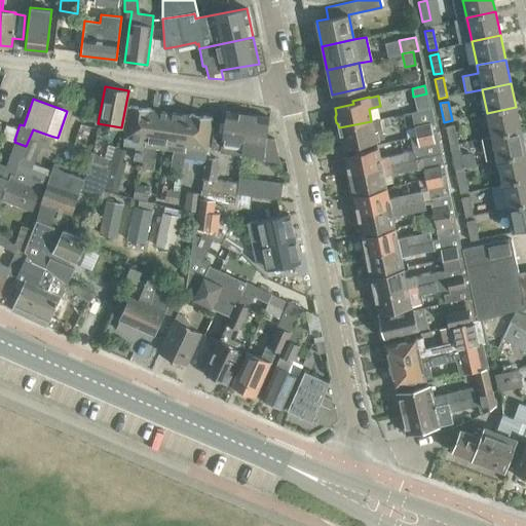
[(143,158),(145,146),(145,145),(150,109),(151,108),(128,105),(123,146),(135,148),(134,160),(142,161),(143,158)]
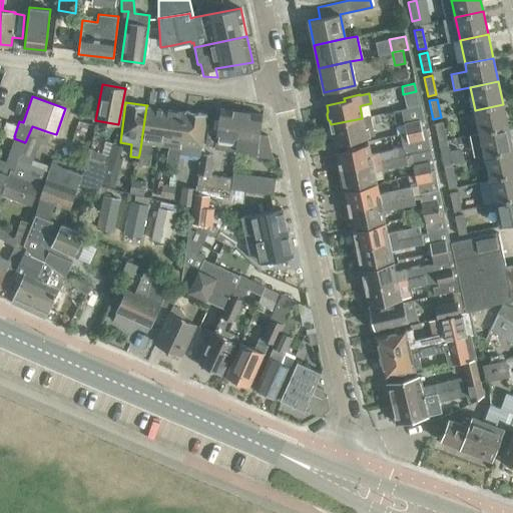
[(508,127),(503,104),(475,110),(480,133),(508,127)]
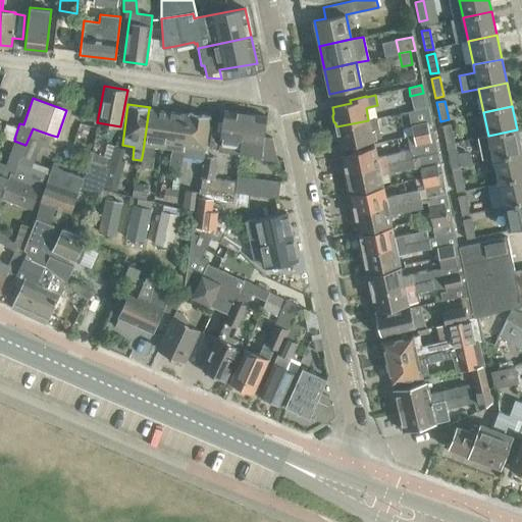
[(149,108),(144,144),(144,145),(142,157),(141,160),(141,166),(152,168),(156,146),(161,147),(167,111),(149,108)]
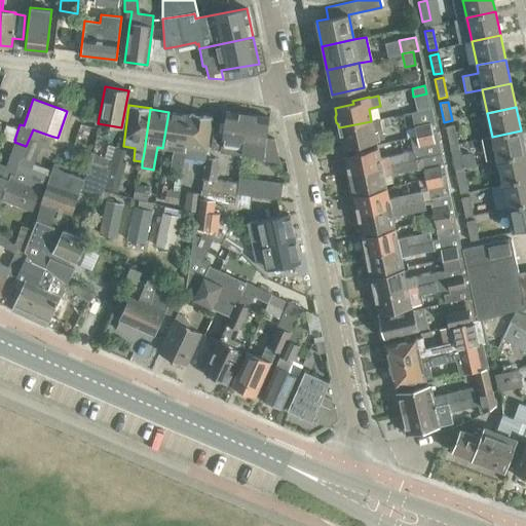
[(430,109),(410,113),(415,137),(436,133),(430,109)]
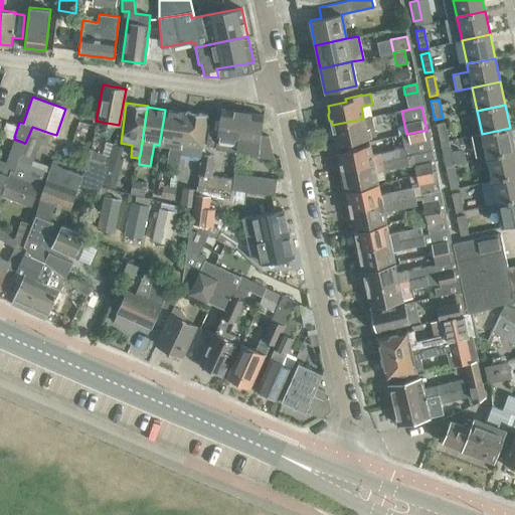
[(82,108),(80,117),(92,119),(94,110),(82,108)]
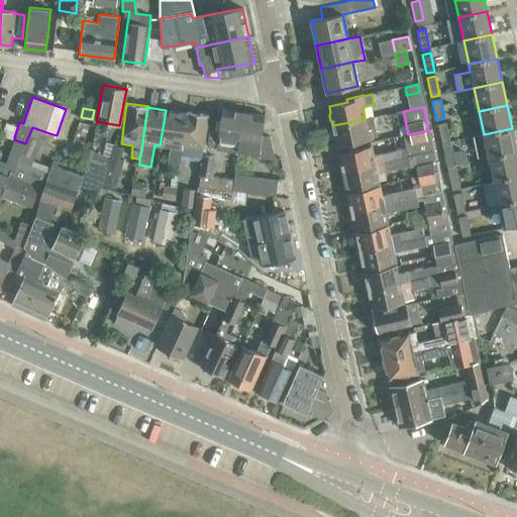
[(222,140),(238,142),(243,112),(222,109),(220,120),(211,119),(207,146),(220,148),(222,140)]
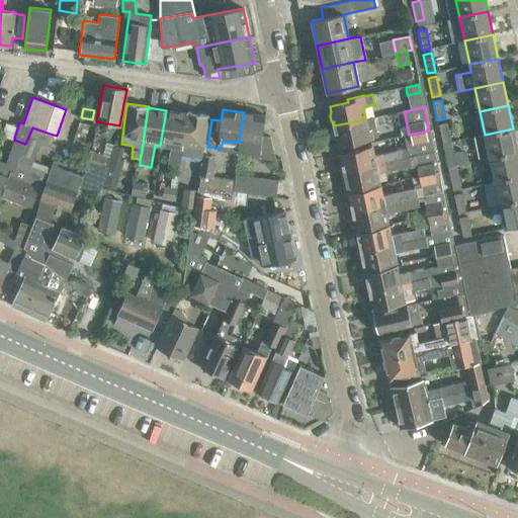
[(169,110),(166,110),(160,146),(164,147),(169,110)]
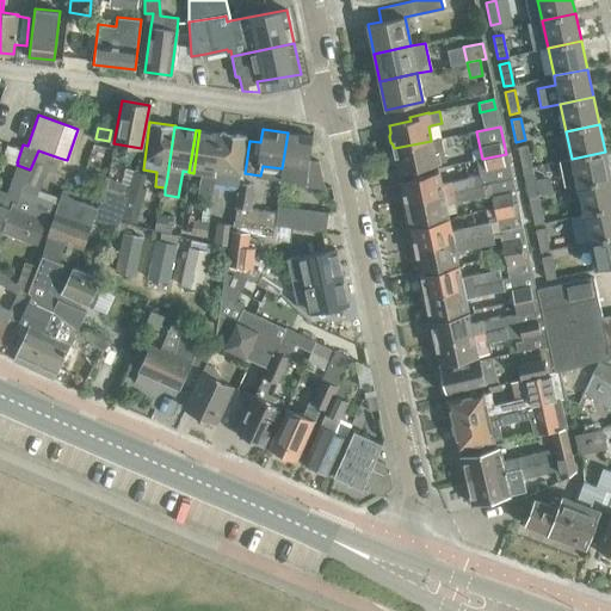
[(215,176),(221,134),(199,130),(193,173),(203,174),(202,179),(201,179),(198,199),(213,201),(215,184),(214,184),(215,176)]
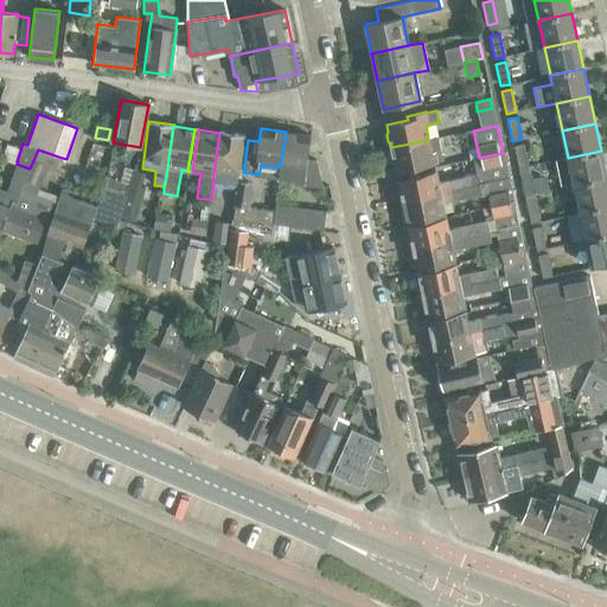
[(219,132),(219,133),(213,174),(212,183),(213,183),(237,186),(238,183),(238,181),(240,171),(238,170),(244,135),(219,132)]
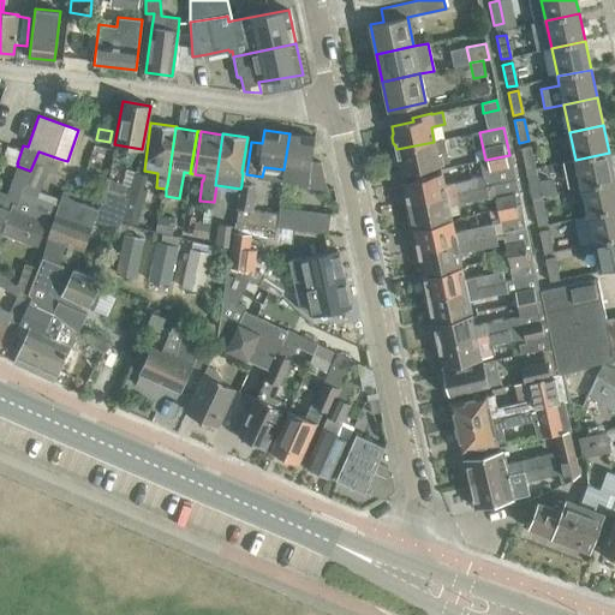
[(290,133),(284,169),(282,179),(302,183),(302,186),(327,191),(320,162),(311,161),(315,137),(290,133)]
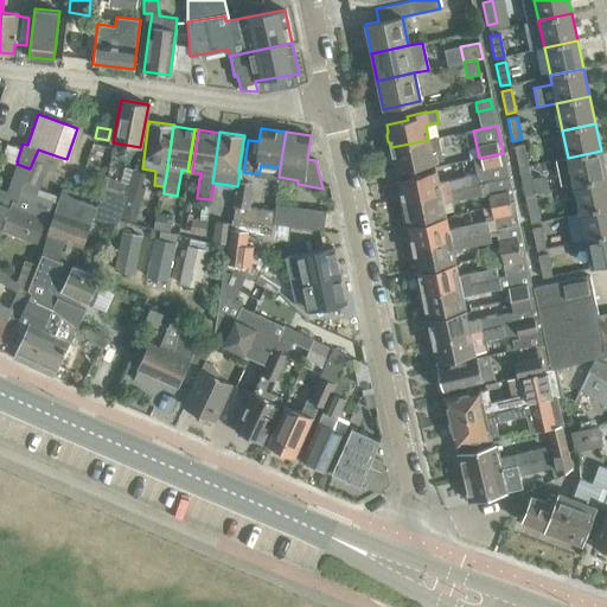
[(438,138),(428,140),(391,147),(393,152),(390,154),(391,161),(395,164),(396,171),(442,160),(438,138)]
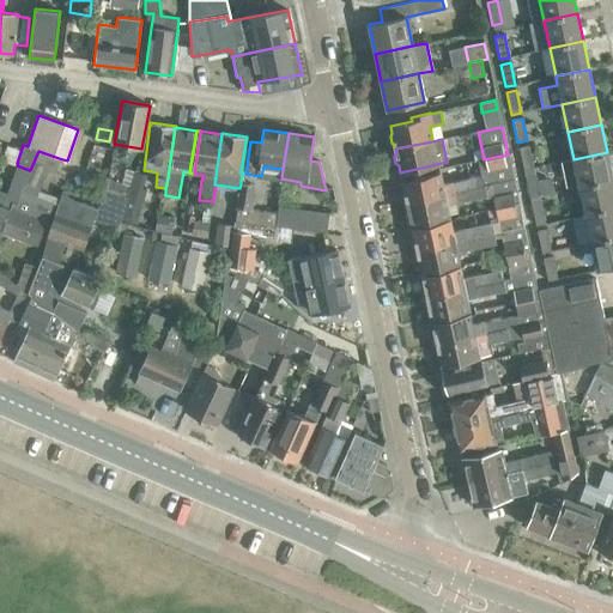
[(523,170),(533,169),(528,146),(519,149),(523,170)]
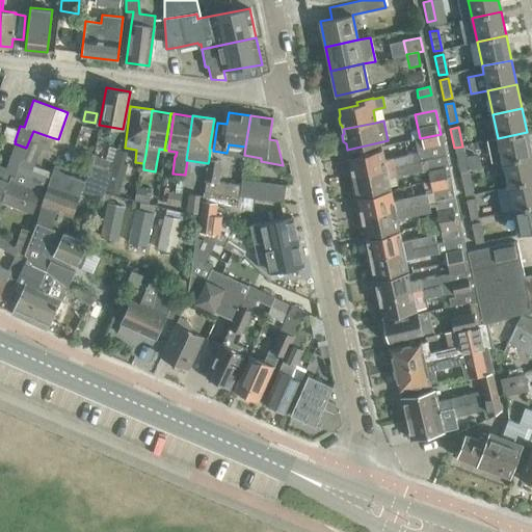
[(51,137),(33,131),(26,148),(15,176),(8,180),(1,200),(31,211),(46,177),(31,171),(33,166),(31,165),(40,144),(48,148),(51,137)]
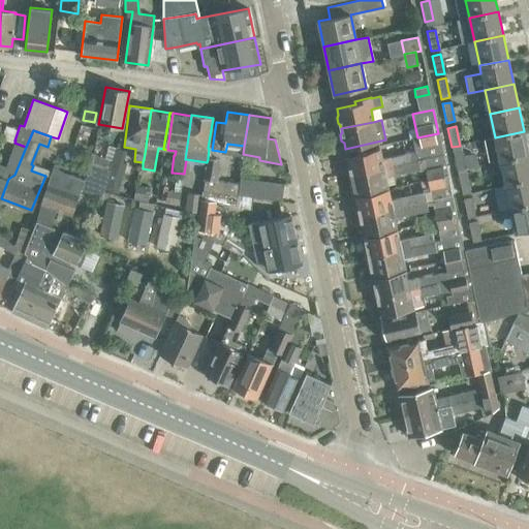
[(500,161),(528,155),(524,131),(495,137),(499,158),(493,159),(494,162),(500,161)]
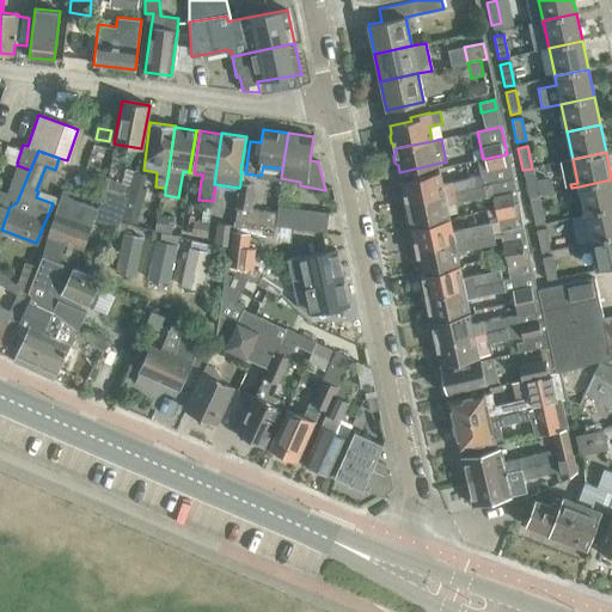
[(402,183),(399,183),(404,203),(456,193),(465,190),(482,187),(489,184),(512,179),(507,154),(483,159),(477,160),(479,177),(441,184),(439,173),(402,181),(402,183)]
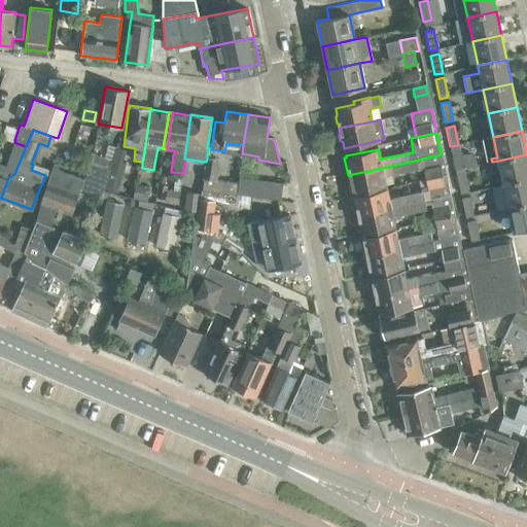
[(6,166),(0,164),(0,198),(1,198),(8,178),(14,174),(26,146),(14,142),(6,166)]
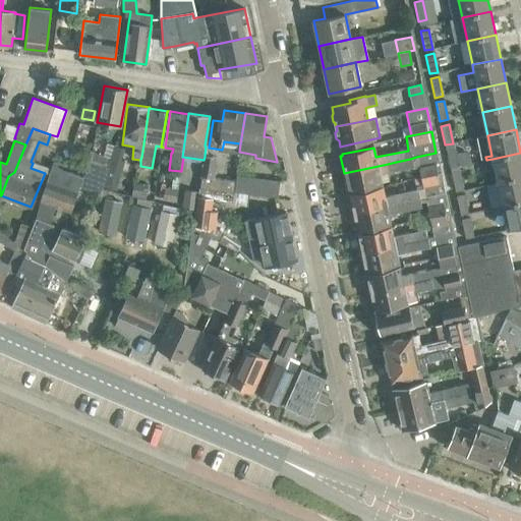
[(115,146),(108,167),(103,186),(115,190),(127,150),(115,146)]
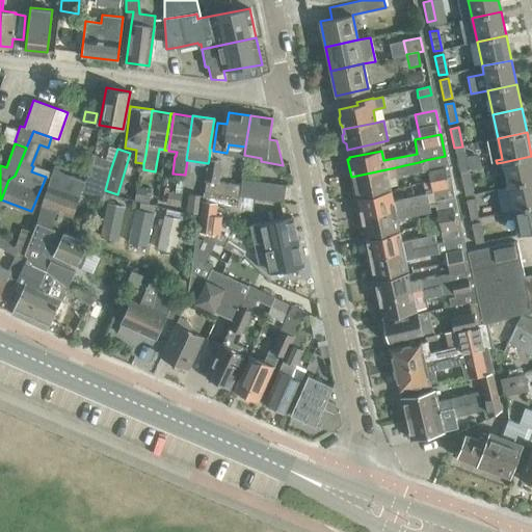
[(459,171),(468,169),(463,151),(455,153),(459,171)]
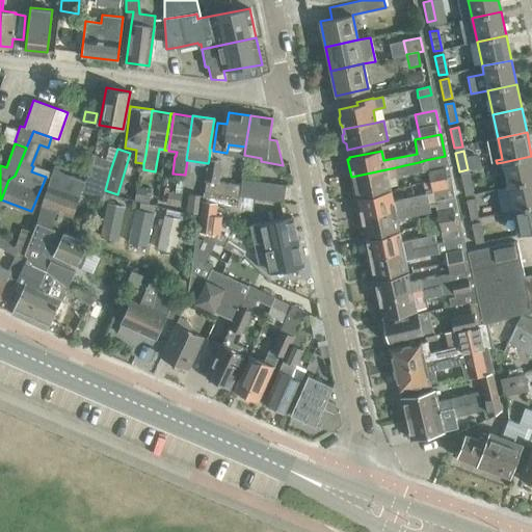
[(429,181),(449,177),(445,156),(425,160),(419,162),(421,171),(421,173),(427,171),(429,181)]
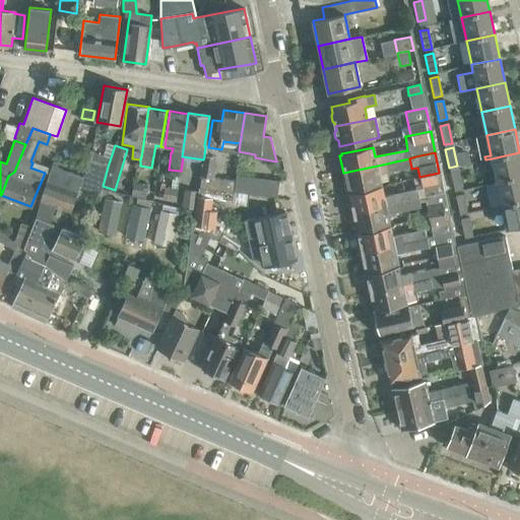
[(519,177),(519,154),(519,152),(492,158),(497,182),(519,177)]
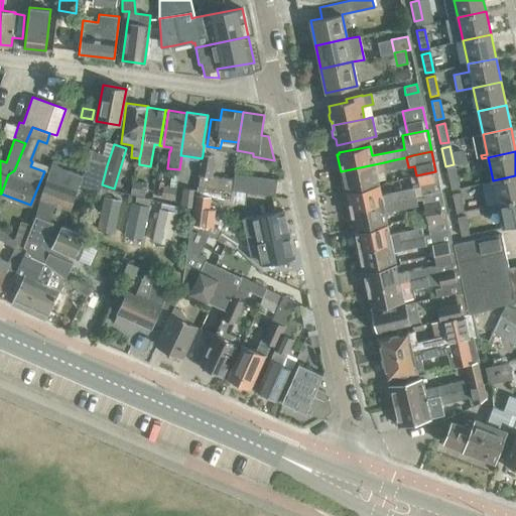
[(203,155),(202,158),(198,186),(231,191),(233,178),(212,175),(214,156),(203,154),(203,155)]
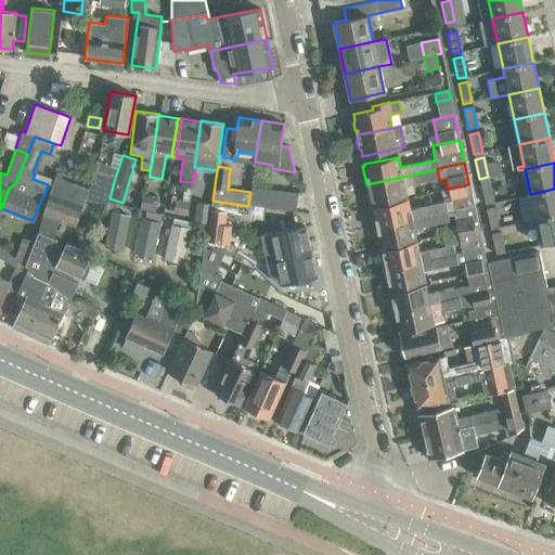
[(407,196),(404,186),(439,179),(437,169),(422,172),(413,175),(366,184),(370,202),(372,202),(372,203),(407,196)]
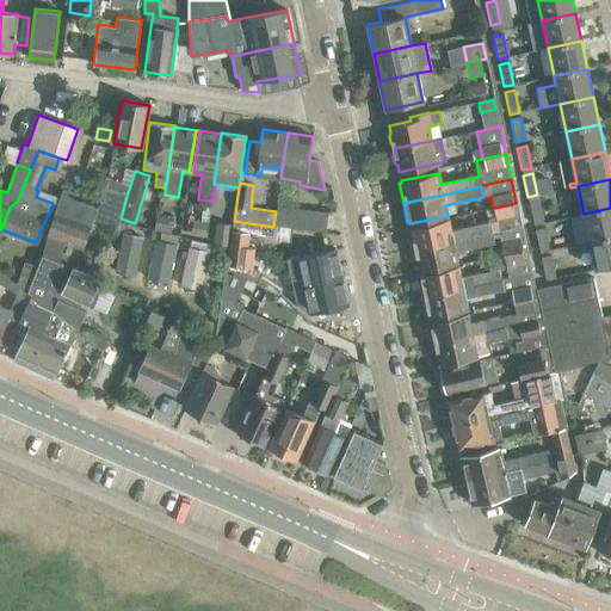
[(127,196),(104,189),(97,208),(66,197),(67,192),(62,190),(39,254),(42,255),(59,263),(65,242),(82,248),(93,218),(113,226),(121,218),(127,196)]
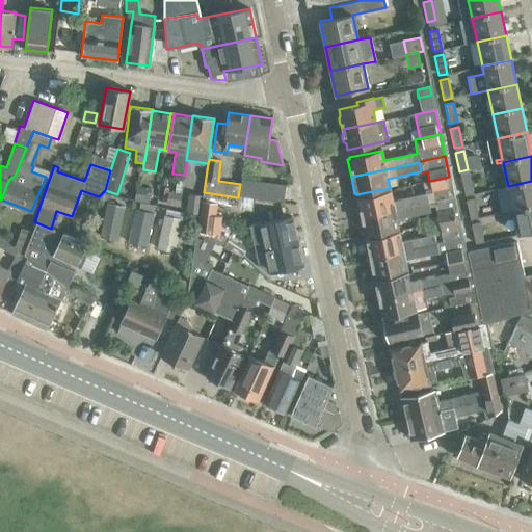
[(464,195),(473,194),(469,176),(460,177),(464,195)]
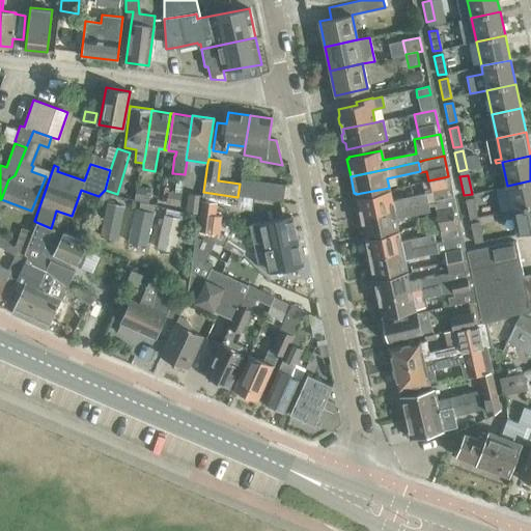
[(453,197),(448,176),(428,180),(432,201),(453,197)]
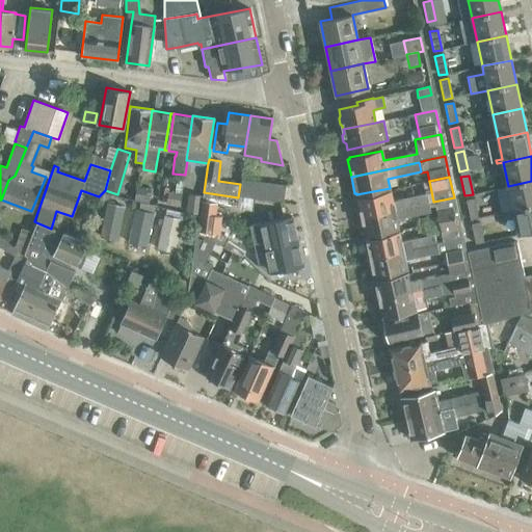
[(241,179),(239,195),(283,202),(285,185),(241,179)]
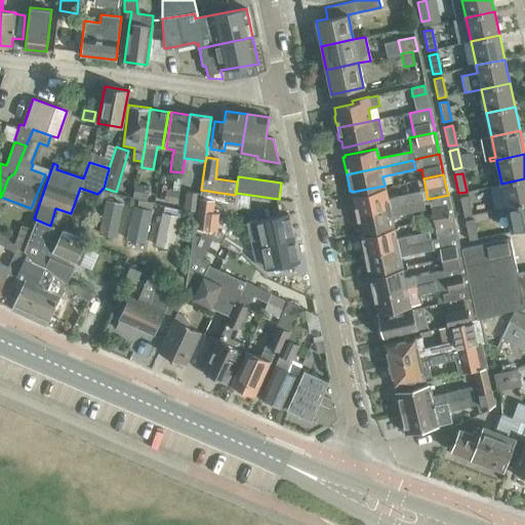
[(524,203),(524,178),(501,184),(507,207),(524,203)]
